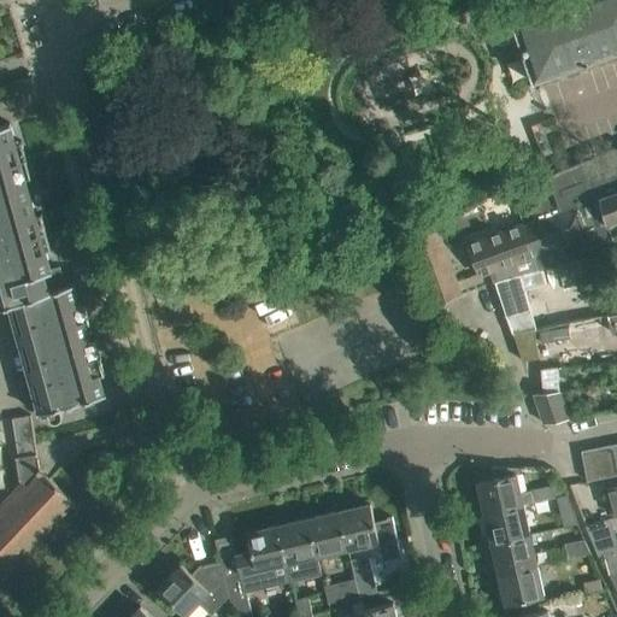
[(535,7),(510,16),(532,82),(616,53),(616,0),(556,0),(557,0),(535,7)]
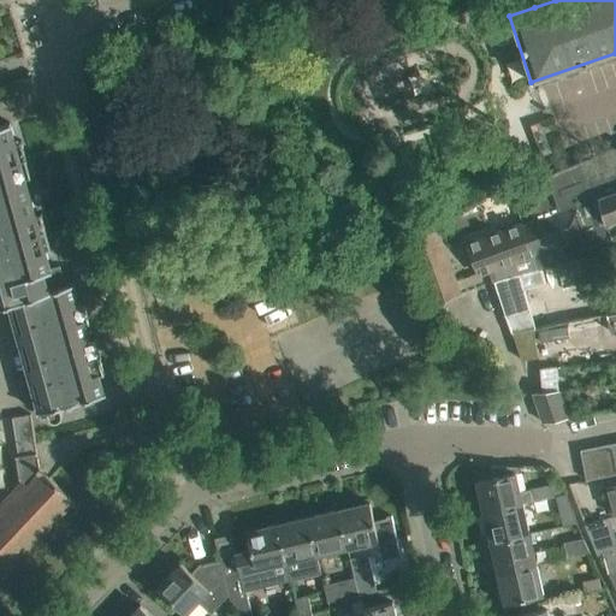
[(39,413),(47,410),(48,418),(49,419),(51,420),(51,421),(53,421),(54,422),(57,421),(58,421),(59,420),(60,419),(61,418),(63,415),(63,414),(60,407),(104,395),(99,375),(105,374),(94,338),(89,339),(84,324),(90,323),(84,302),(78,303),(73,284),(61,286),(55,267),(51,270),(46,250),(51,249),(41,213),(35,214),(25,178),(31,177),(21,141),(16,142),(10,123),(0,125),(0,306),(9,303),(39,413)]
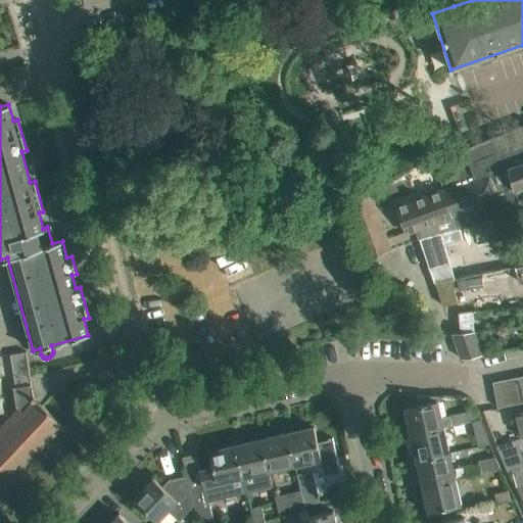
[(465,146),(465,147),(447,154),(453,169),(454,169),(455,173),(454,173),(450,181),(453,186),(396,206),(407,233),(417,229),(420,239),(459,229),(482,223),(476,208),(494,201),(497,210),(519,202),(515,189),(522,185),(522,124),(475,143),(465,146)]
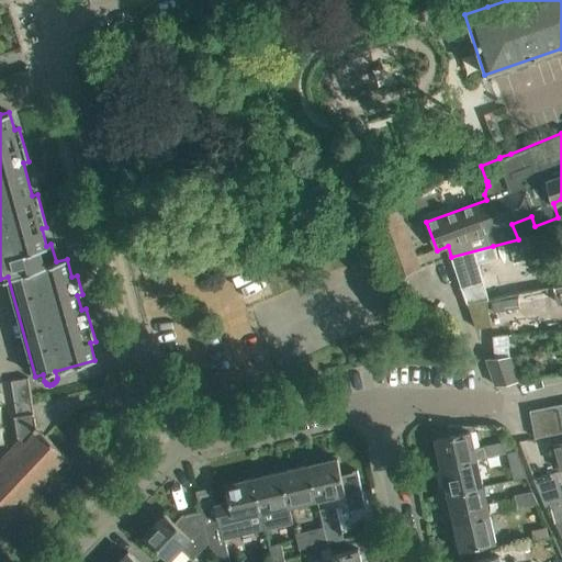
[(398,209),(371,218),(383,251),(393,278),(419,269),(415,255),(408,237),(398,209)]
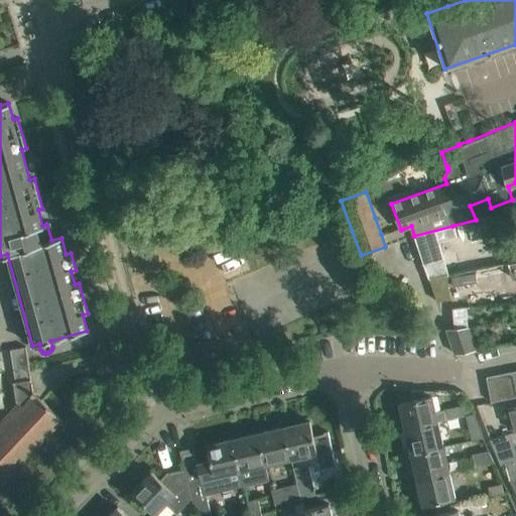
[(428,278),(447,274),(438,242),(456,238),(453,226),(414,236),(422,263),(428,278)]
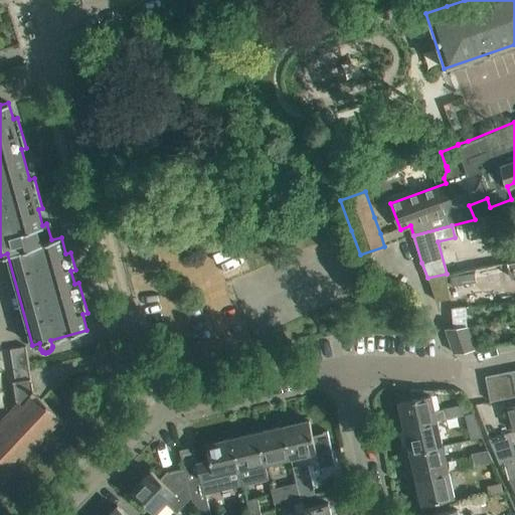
[(427,278),(427,279),(428,279),(436,302),(450,299),(445,276),(447,275),(447,274),(427,278)]
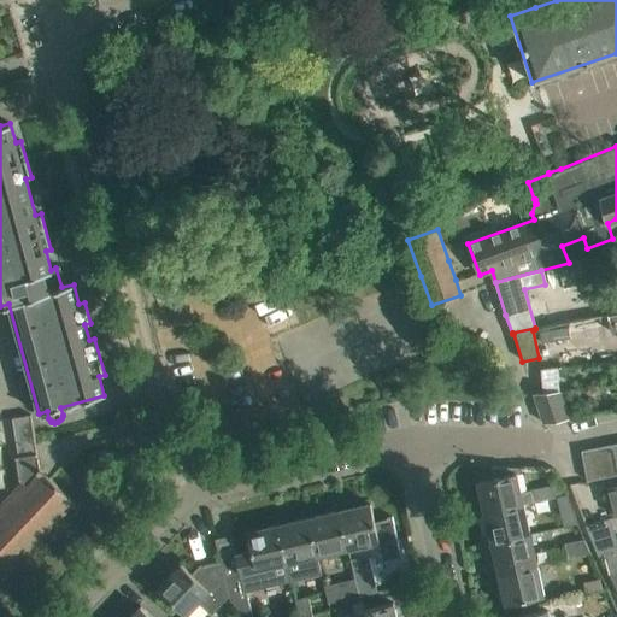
[(559,392),(557,368),(540,369),(542,393),(559,392)]
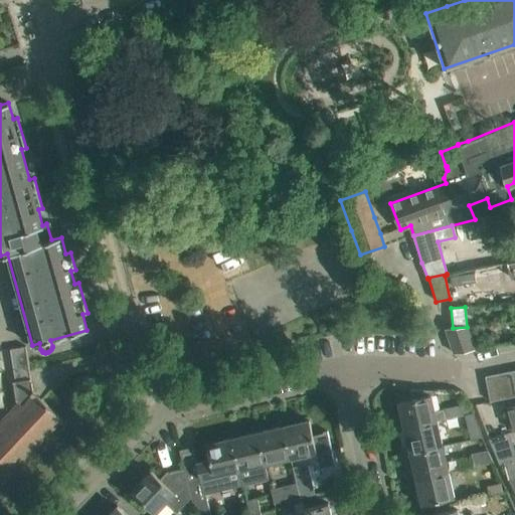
[(454,353),(457,353),(474,350),(467,327),(453,328),(446,329),(454,353)]
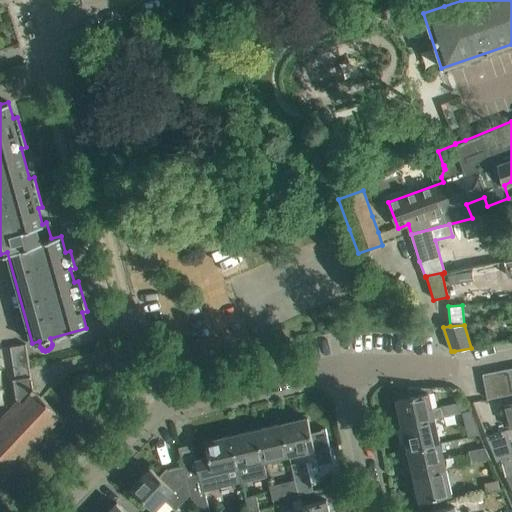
[(25,344),(10,347),(15,379),(12,379),(15,398),(18,401),(0,419),(0,482),(62,417),(32,388),(28,360),(27,360),(25,344)]
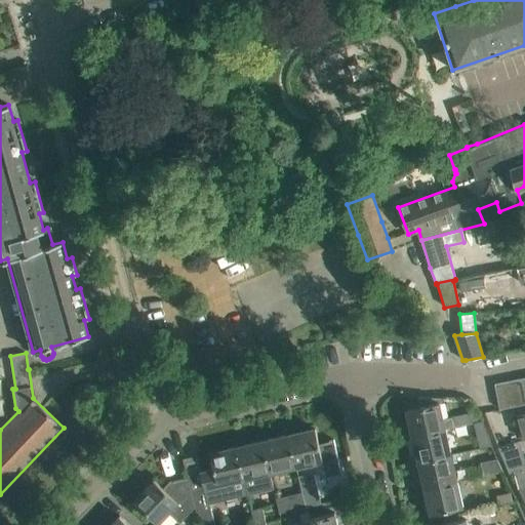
[(512,407),(524,404),(524,403),(520,378),(508,381),(512,407)]
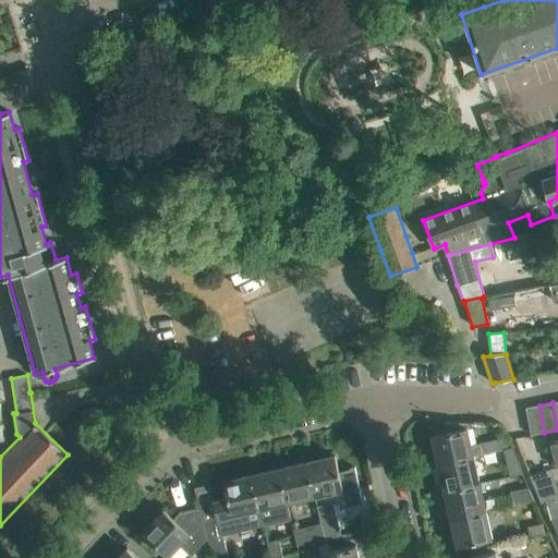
[(540,405),(525,408),(531,435),(544,433),(540,405)]
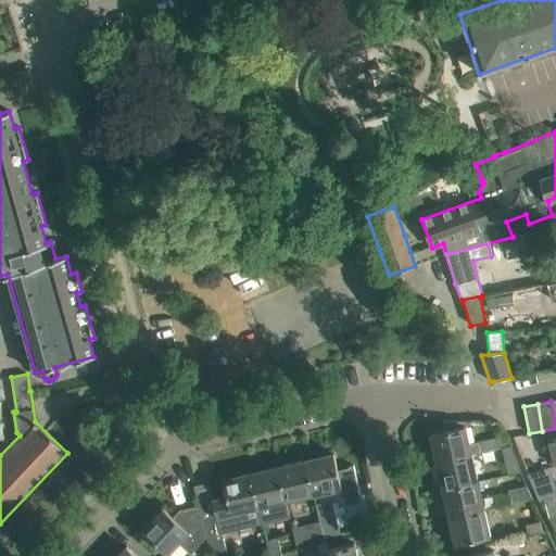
[(469,421),(452,421),(443,420),(442,431),(430,434),(437,464),(471,456),(471,455),(480,453),(480,454),(495,451),(495,447),(481,451),(481,450),(483,449),(481,441),(468,443),(464,422),(469,422),(469,421)]
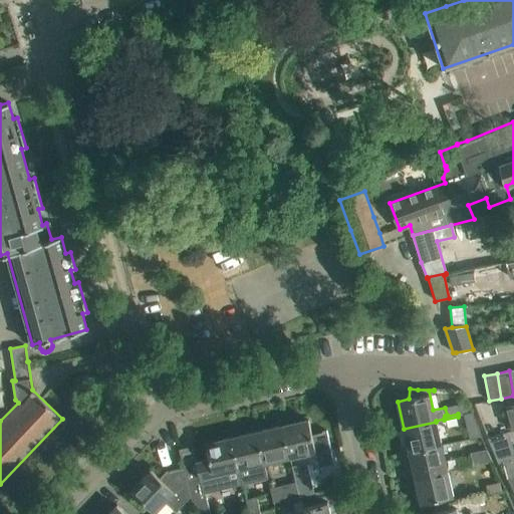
[(513,404),(505,407),(511,431),(513,429),(513,404)]
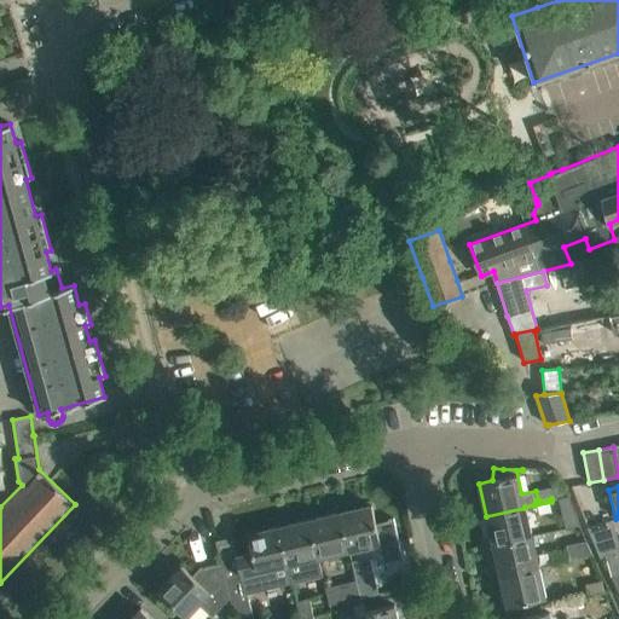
[(568,498),(559,501),(565,528),(579,526),(570,502),(568,498)]
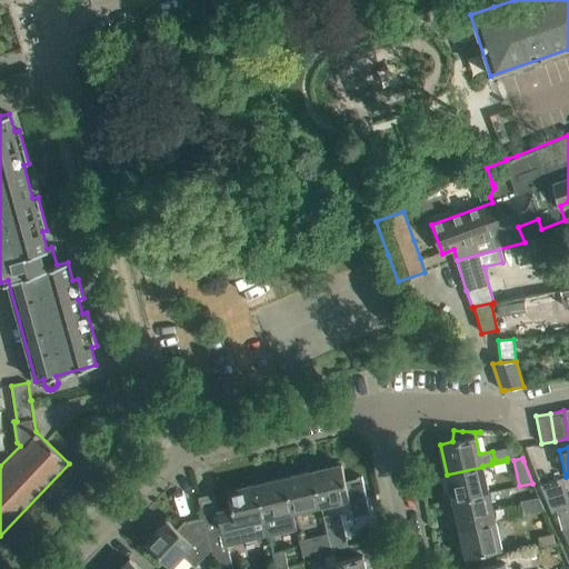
[(341,465),(311,471),(320,507),(328,506),(348,500),(351,512),(368,509),(369,515),(370,513),(361,477),(345,481),(341,465)]
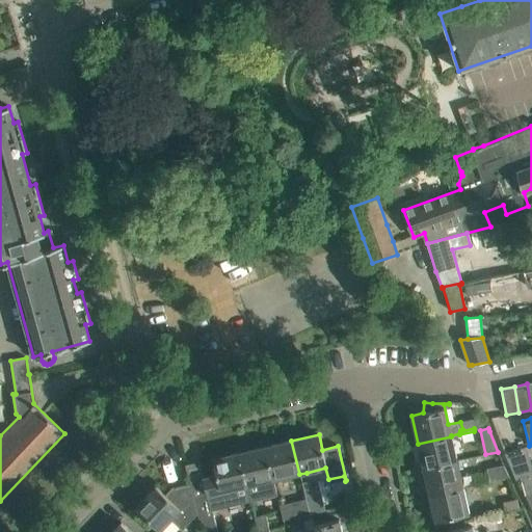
[(423,469),(456,461),(451,436),(418,444),(423,469)]
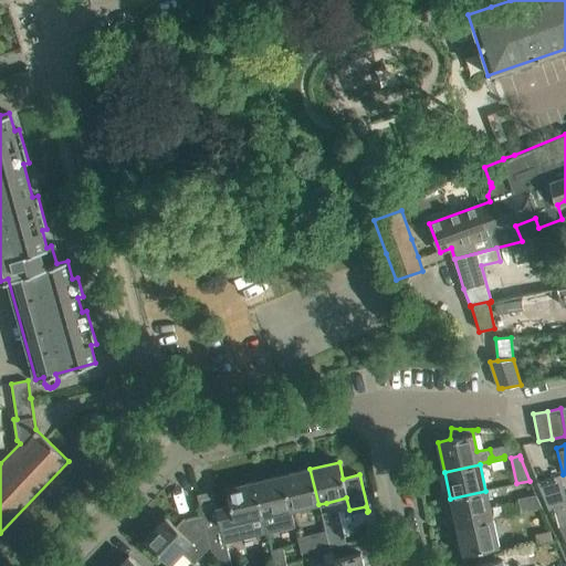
[(318,504),(310,469),(283,475),(292,511),(318,504)]
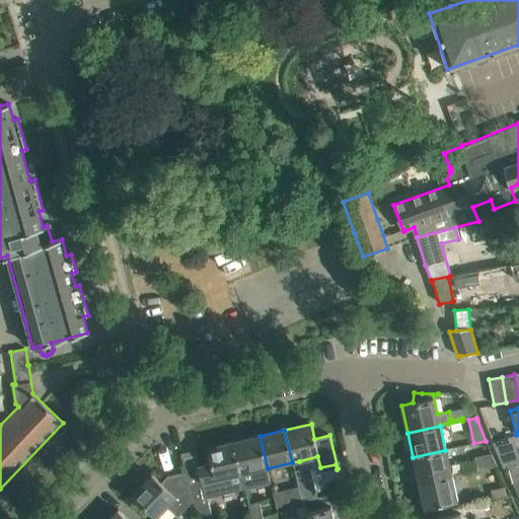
[(233,442),(243,488),(244,490),(271,484),(268,468),(260,436),(233,442)]
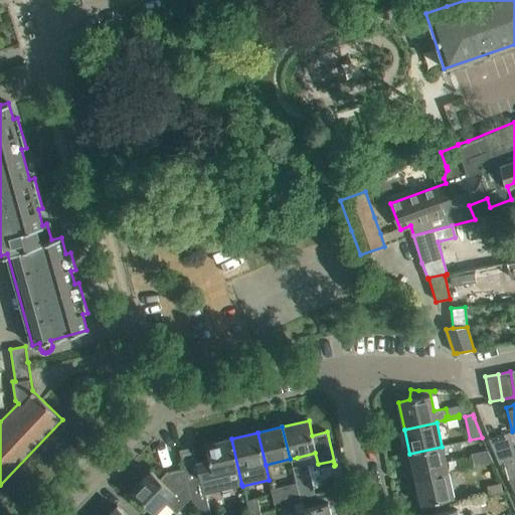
[(514,453),(509,433),(489,439),(494,454),(497,461),(502,459),(514,455),(514,453)]
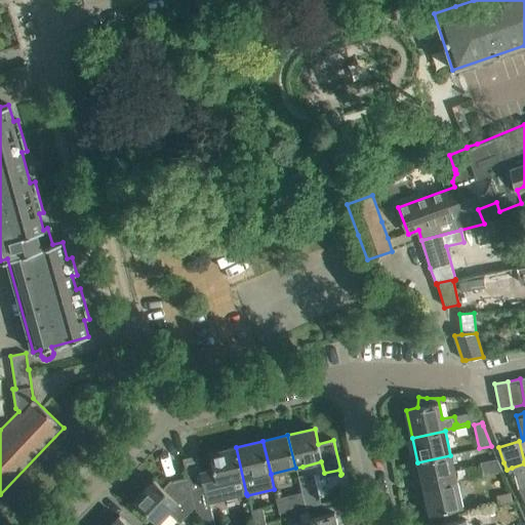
[(236,447),(209,453),(213,469),(200,473),(201,476),(190,479),(189,476),(187,476),(188,478),(196,508),(198,518),(199,519),(203,524),(212,524),(207,502),(246,493),(236,447)]
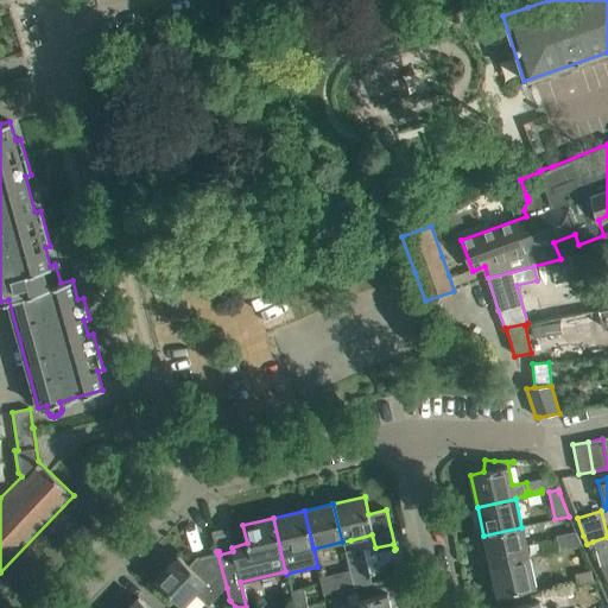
[(491,565),(529,557),(521,527),(483,536),(491,565)]
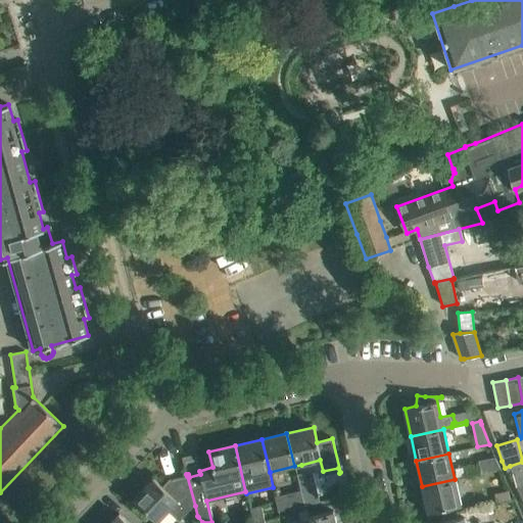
[(495,459),(479,463),(482,475),(501,471),(501,470),(496,462),(495,459)]
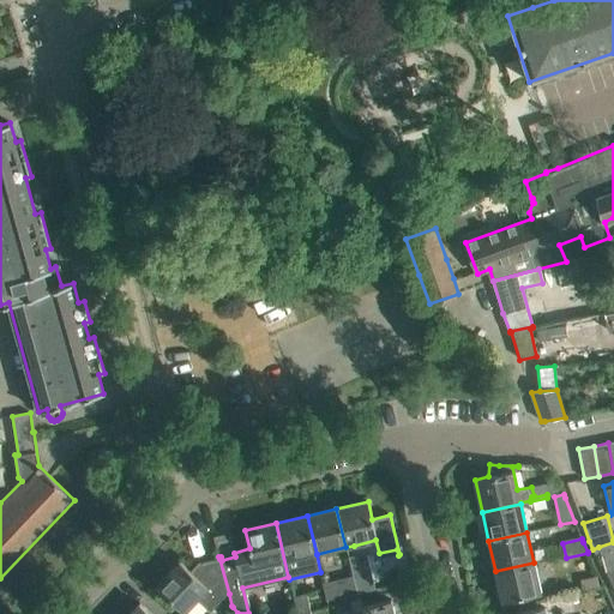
[(613,542),(599,547),(606,572),(606,573),(613,570),(613,542)]
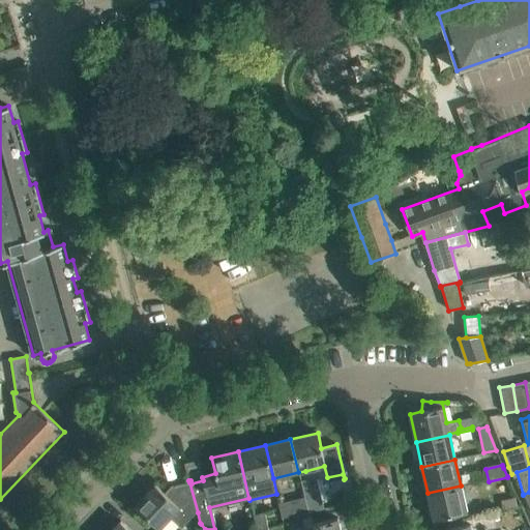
[(300,481),(303,493),(318,490),(315,477),(300,481)]
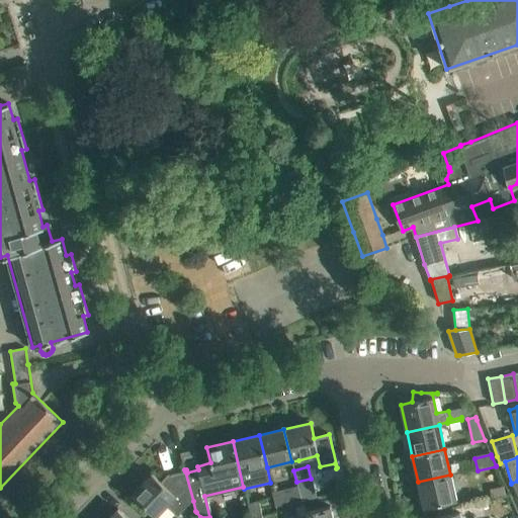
[(152,473),(132,495),(147,509),(155,516),(164,507),(175,517),(176,517),(193,501),(185,471),(168,476),(167,475),(160,482),(152,473)]
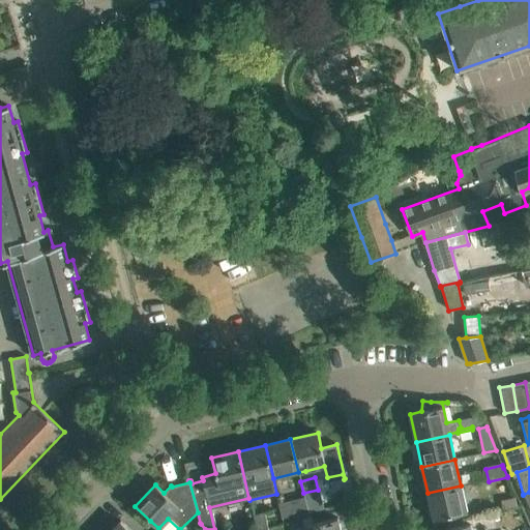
[(461,486),(428,493),(434,520),(467,512),(461,486)]
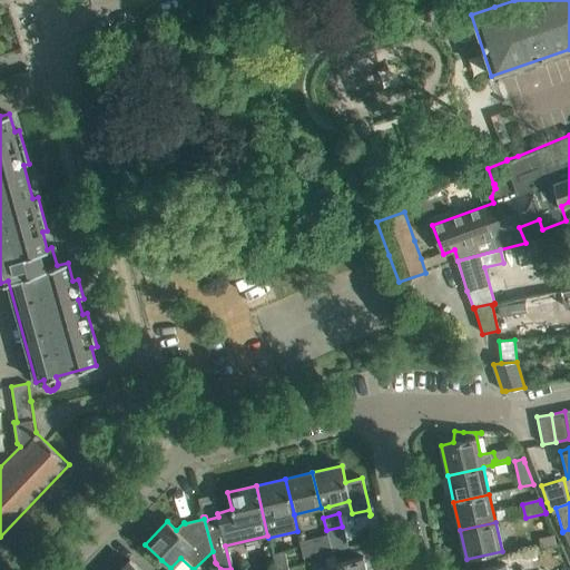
[(327,537),(298,543),(302,560),(332,552),(327,537)]
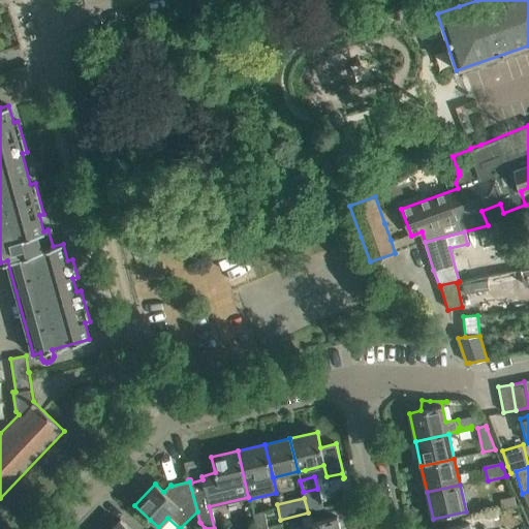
[(258,528),(268,527),(265,511),(253,515),(255,528),(258,528)]
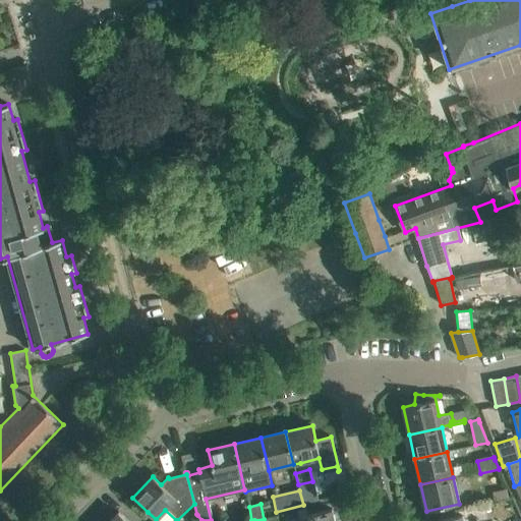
[(299,520),(334,520),(332,510),(298,517),(299,520)]
